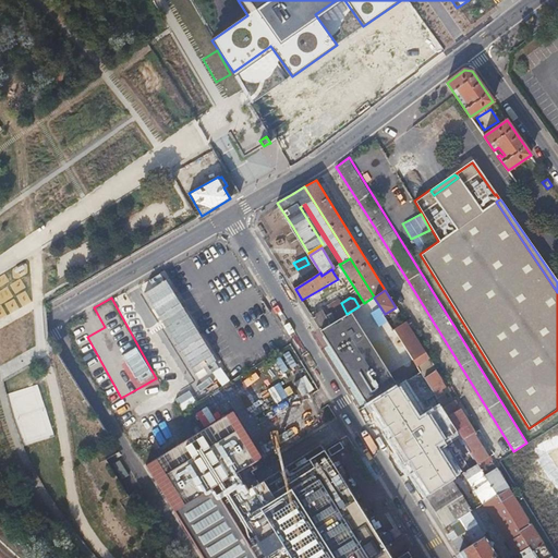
[(330,317),(328,319),(330,324),(347,314),(341,303),(339,300),(325,308),(330,317)]
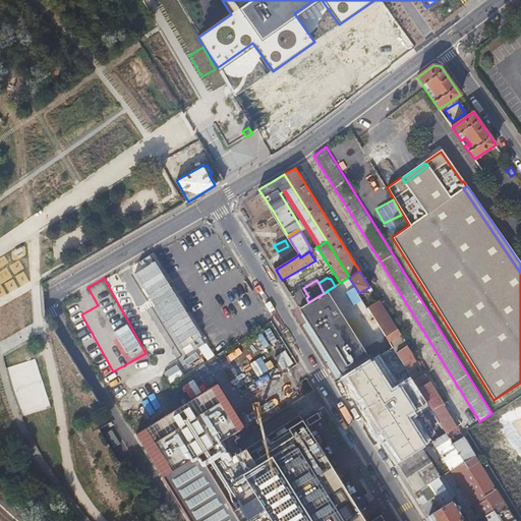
[(301,290),(292,295),(299,308),(301,306),(308,302),(306,298),(301,290)]
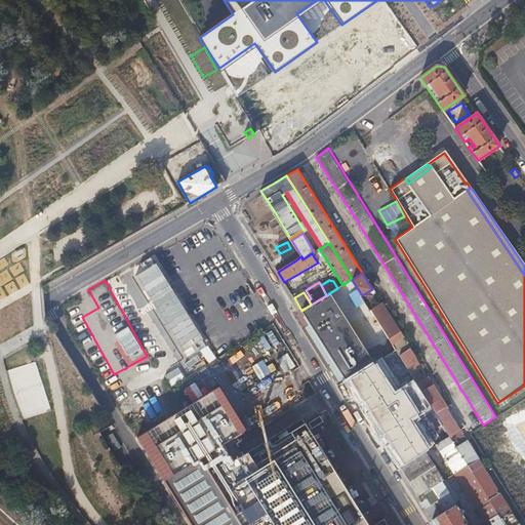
[(301,311),(345,380),(374,363),(330,293),(304,309),(301,311)]
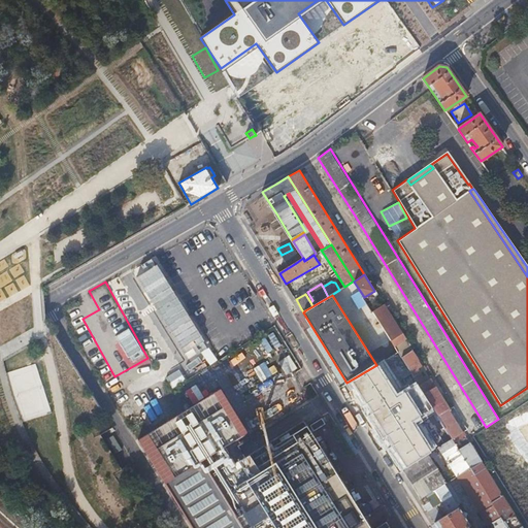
[(396,326),(383,305),(372,311),(395,347),(405,340),(396,326)]
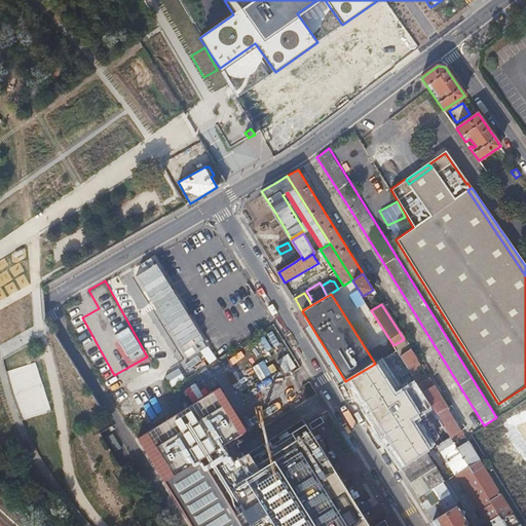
[(400,355),(410,349),(404,339),(393,345),(397,350),(400,355)]
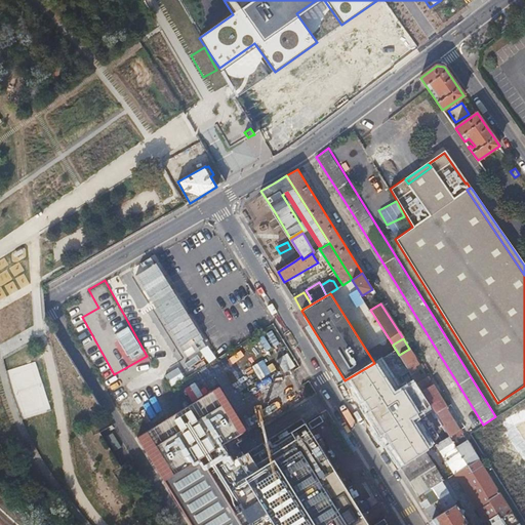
[(409,370),(411,374),(417,371),(415,367),(419,364),(417,361),(409,349),(399,355),(409,370)]
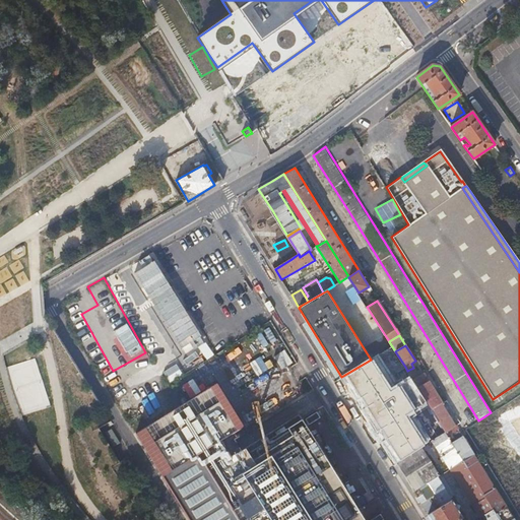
[(419,417),(432,410),(433,409),(417,387),(413,380),(407,371),(405,367),(395,351),(392,346),(342,378),(382,441),(418,418),(419,417)]
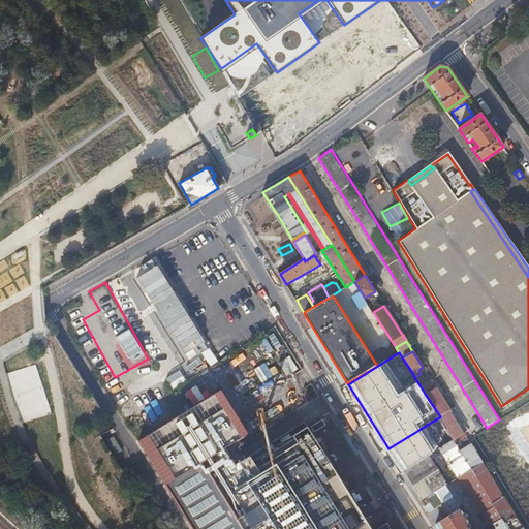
[(340,389),(347,385),(334,363),(327,367),(340,389)]
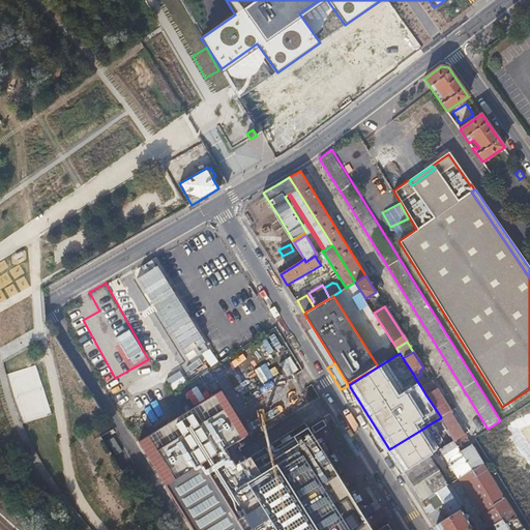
[(441,417),(450,411),(444,402),(431,380),(421,387),(425,394),(441,417)]
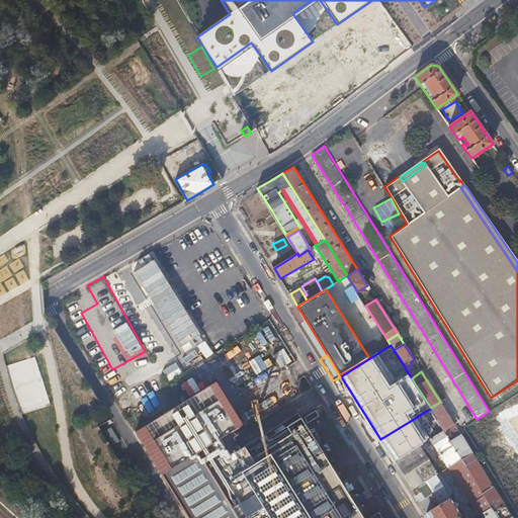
[(443,430),(454,423),(447,414),(440,402),(431,408),(430,409),(443,430)]
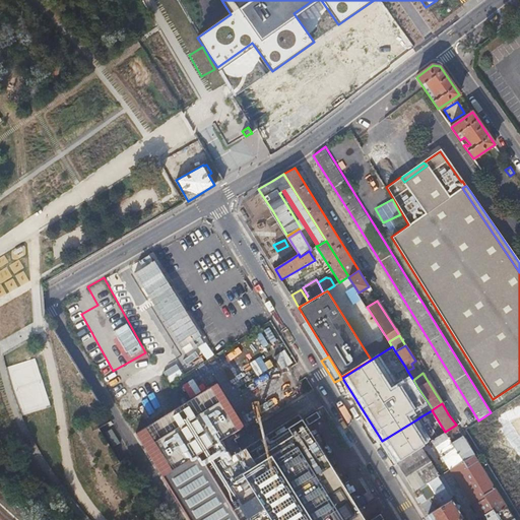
[(445,432),(432,410),(419,417),(421,420),(424,418),(431,430),(430,433),(421,438),(425,442),(418,446),(416,442),(418,441),(412,431),(416,428),(415,427),(421,424),(418,418),(382,441),(395,463),(421,447),(429,442),(445,432)]
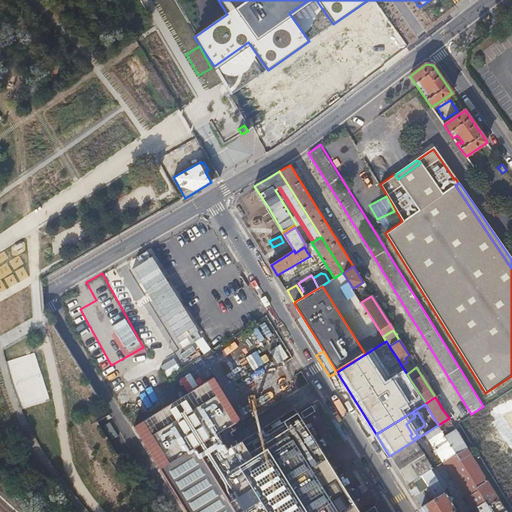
[(362,511),(297,406),(230,447),(231,448),(237,459),(240,463),(229,470),(232,474),(226,478),(236,495),(228,501),(234,511),(236,511),(258,499),(266,511),(362,511)]
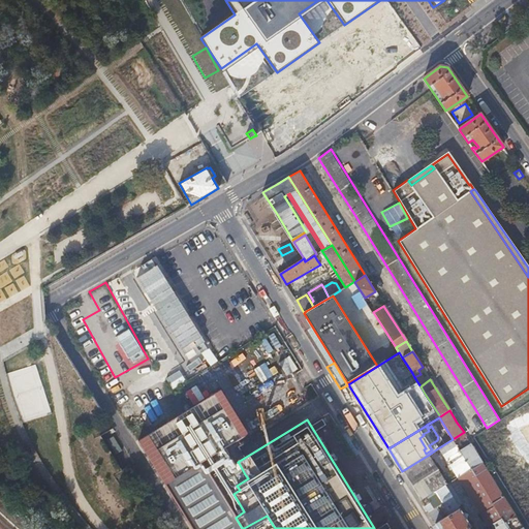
[(466,436),(464,432),(453,439),(455,443),(466,436)]
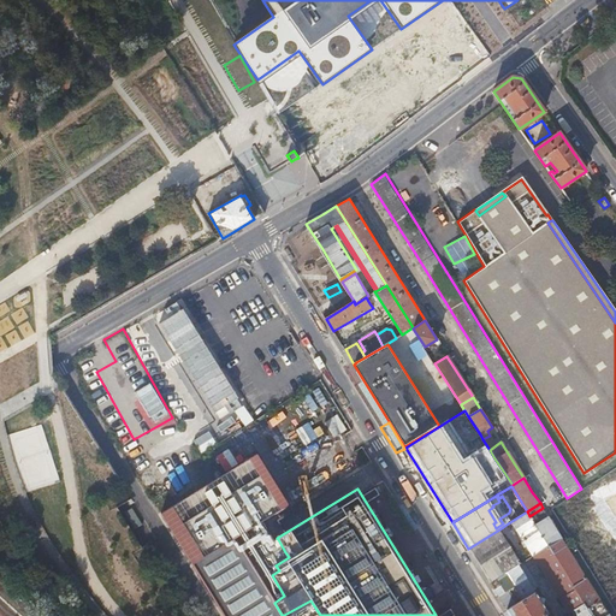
[(132,508),(125,513),(135,528),(142,525),(132,508)]
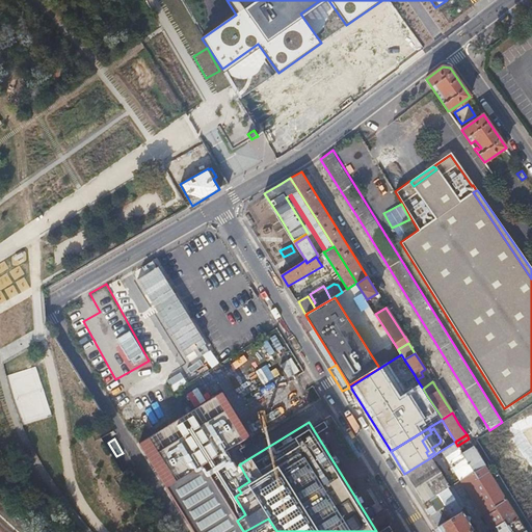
[(460,480),(474,472),(464,457),(463,455),(457,446),(455,442),(439,452),(441,455),(444,453),(459,478),(456,479),(457,482),(460,480)]
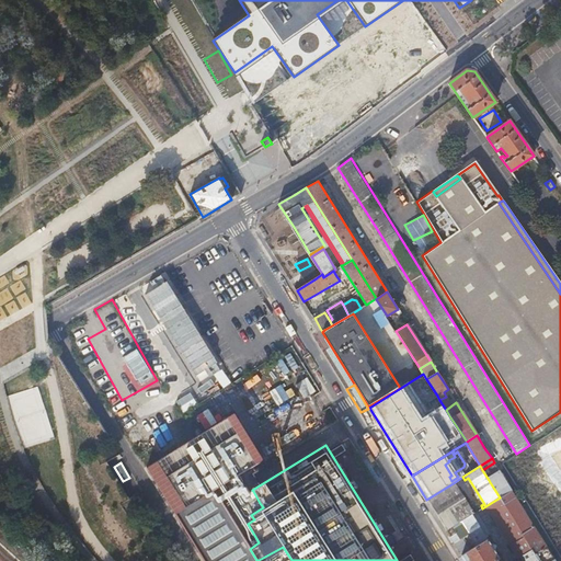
[(490,482),(502,476),(501,472),(489,480),(490,482)]
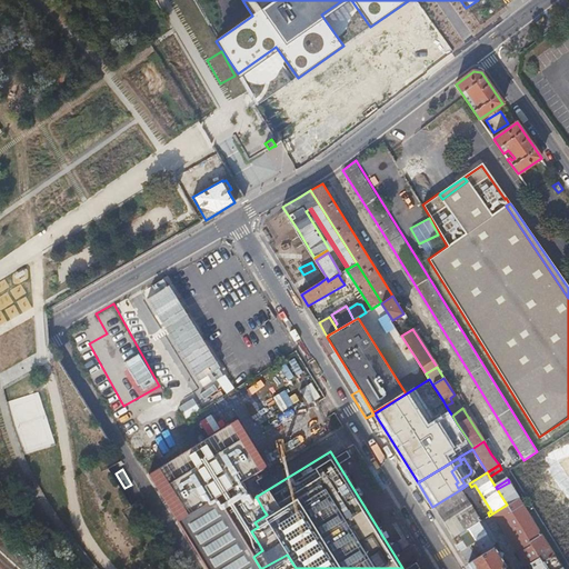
[(507,505),(519,498),(509,482),(497,489),(507,505)]
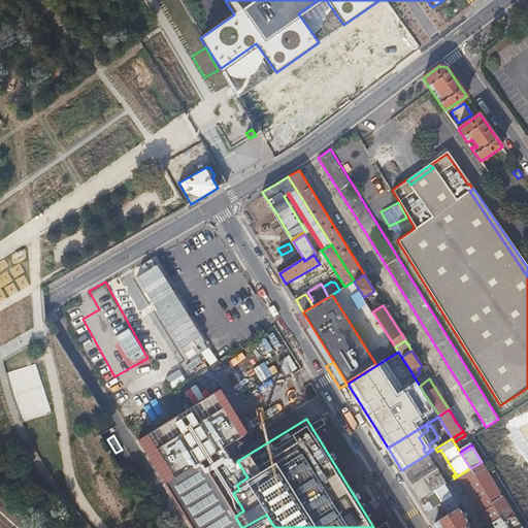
[(447,484),(428,454),(401,470),(420,500),(444,485),(447,484)]
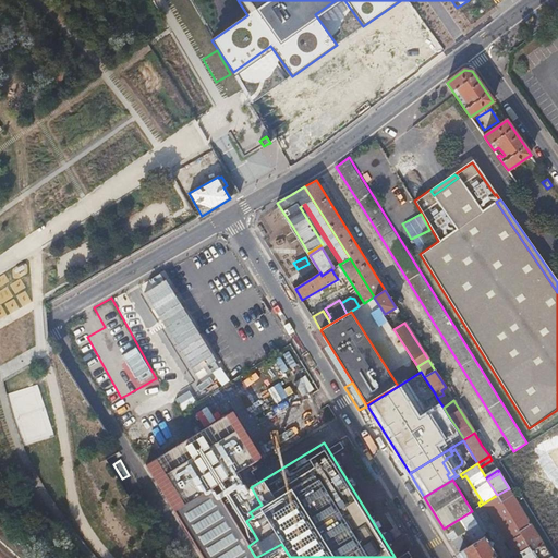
[(251,505),(258,500),(252,488),(243,494),(251,505)]
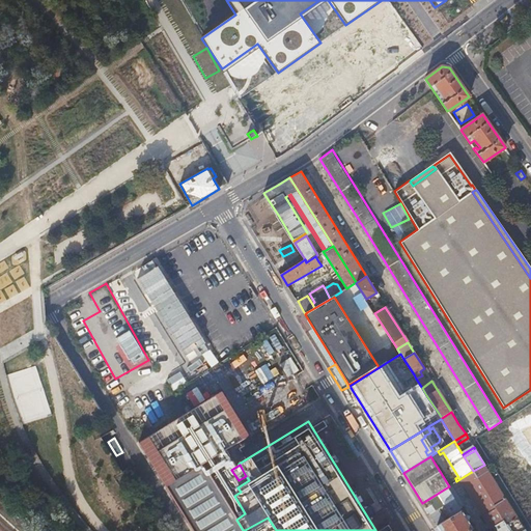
[(525,530),(484,465),(473,471),(459,479),(491,528),(493,527),(495,530),(525,530)]
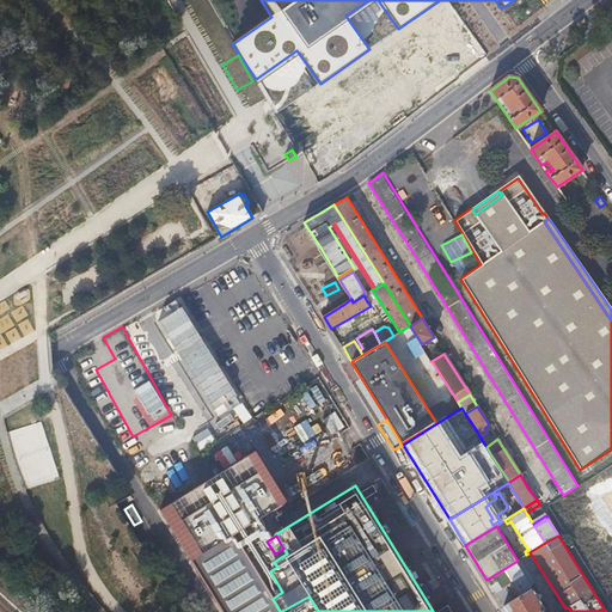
[(515,562),(487,580),(495,593),(524,575),(515,562)]
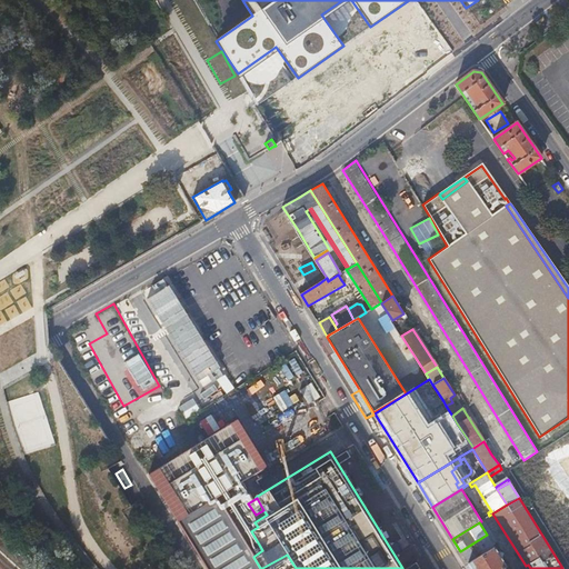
[(487,535),(460,551),(468,563),(495,548),(487,535)]
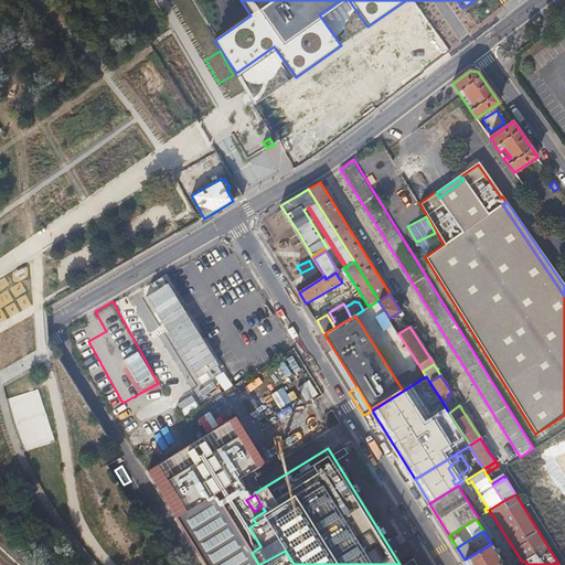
[(491,544),(465,560),(468,564),(504,564),(498,554),(499,550),(493,547),(491,544)]
